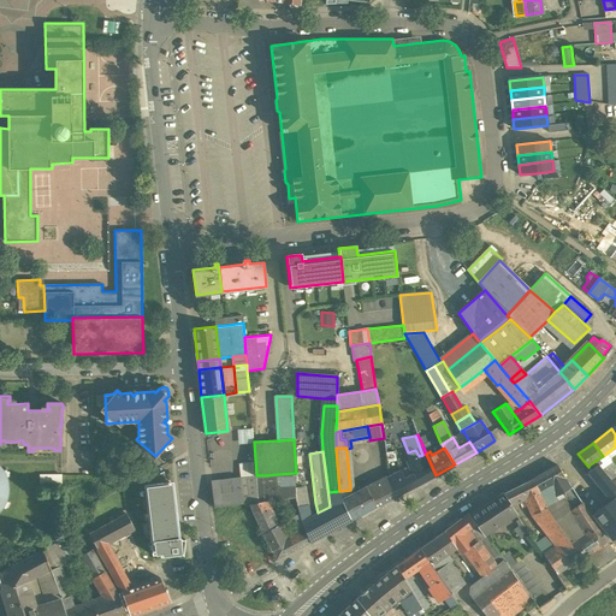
[(410,460),(409,461),(414,474),(418,485),(436,475),(426,454),(422,455),(419,456),(410,460)]
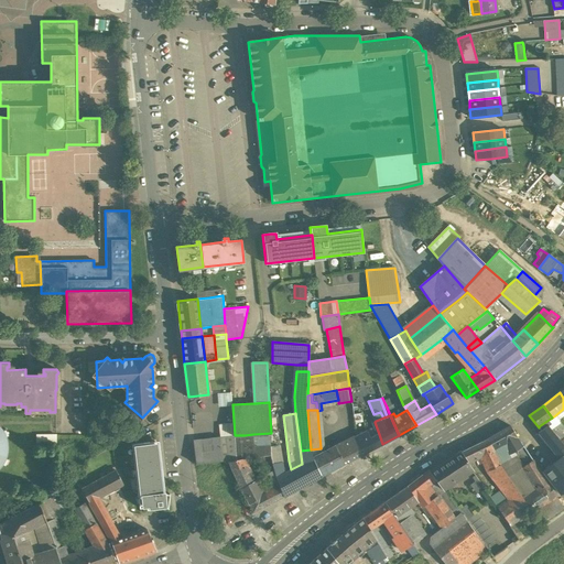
[(552,418),(539,426),(541,430),(548,425),(552,422),(553,422),(557,418),(555,415),(552,418)]
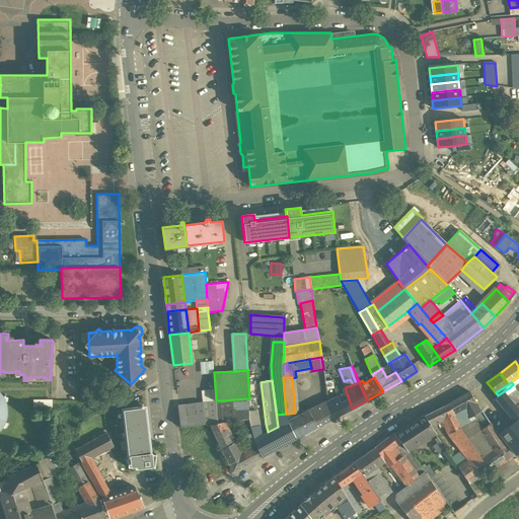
[(253,384),(248,384),(249,398),(249,419),(249,422),(252,432),(253,435),(254,439),(261,436),(253,384)]
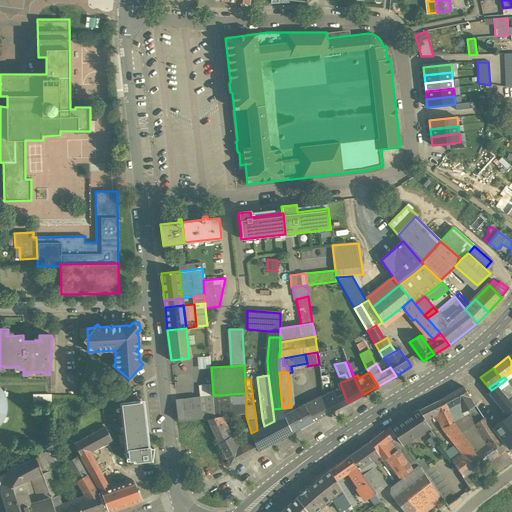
[(511,394),(502,383),(501,383),(497,386),(508,400),(511,396),(511,394)]
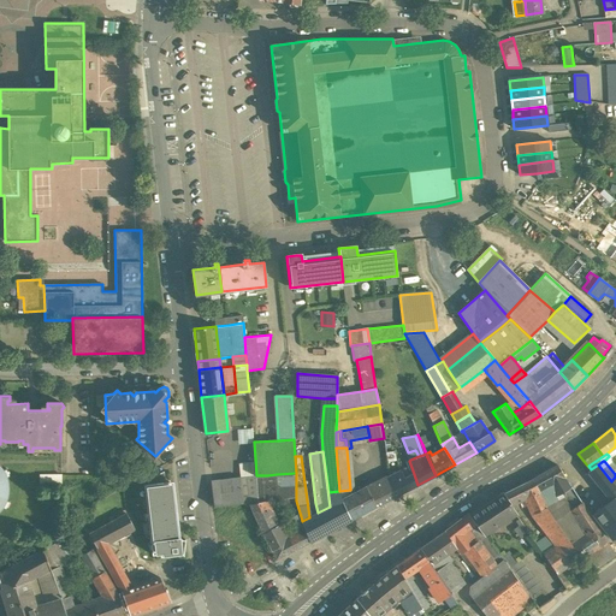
[(557,465),(531,480),(539,492),(550,486),(556,496),(561,493),(572,486),(557,465)]
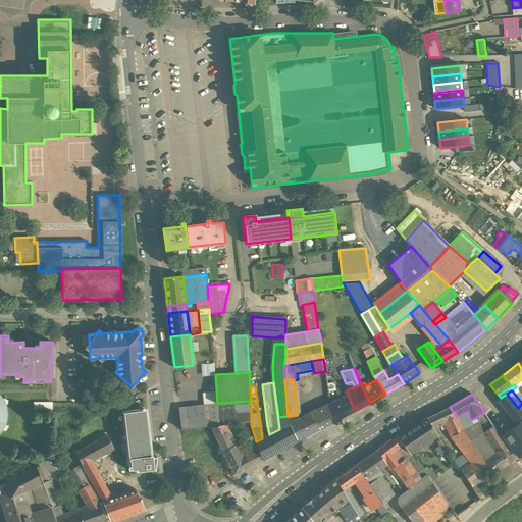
[(519,423),(503,435),(519,456),(521,454),(521,412),(518,408),(507,394),(501,398),(498,400),(514,420),(516,421),(517,420),(519,423)]
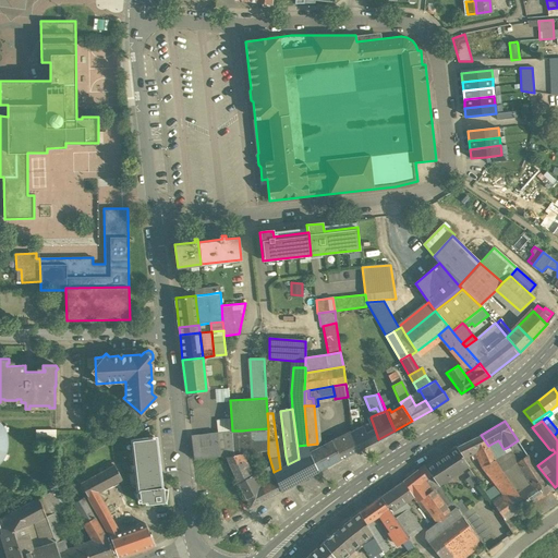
[(363,425),(350,432),(356,450),(378,439),(375,429),(367,434),(363,425)]
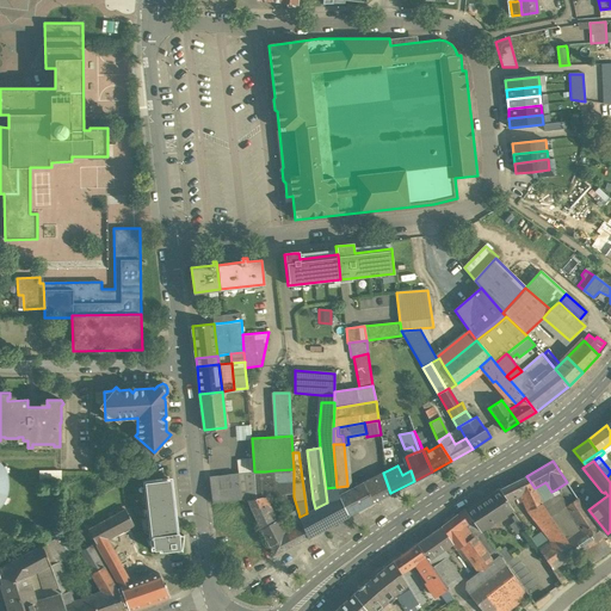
[(294,469),(275,470),(278,495),(294,493),(294,469)]
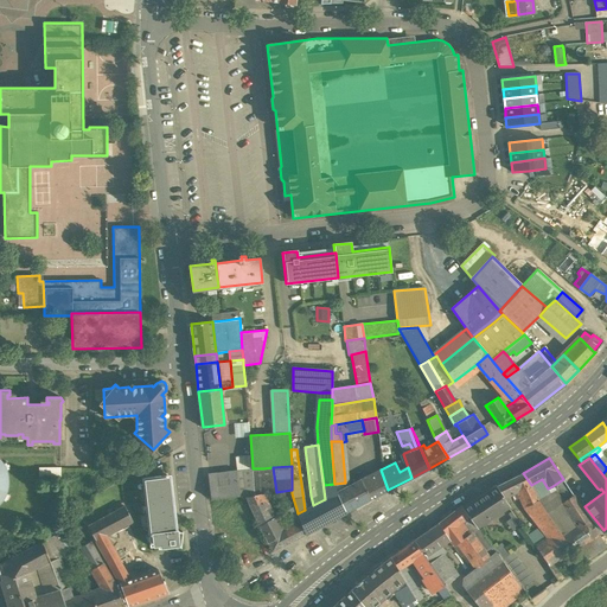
[(253,468),(242,470),(246,496),(247,496),(255,494),(253,468)]
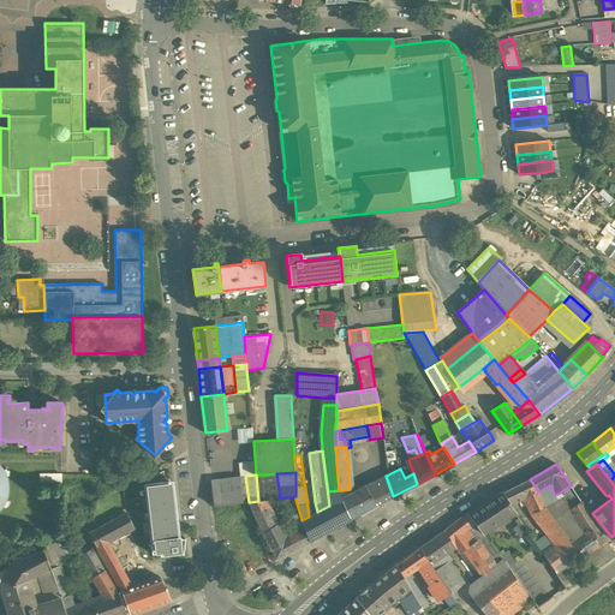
[(268,500),(267,475),(256,475),(258,501),(264,501),(268,500)]
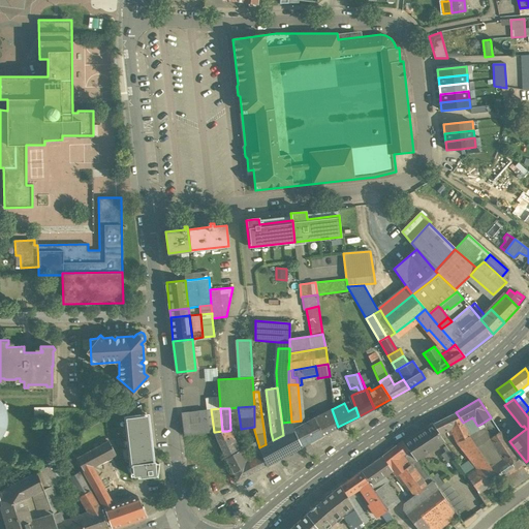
[(207,409),(181,412),(184,435),(209,432),(207,409)]
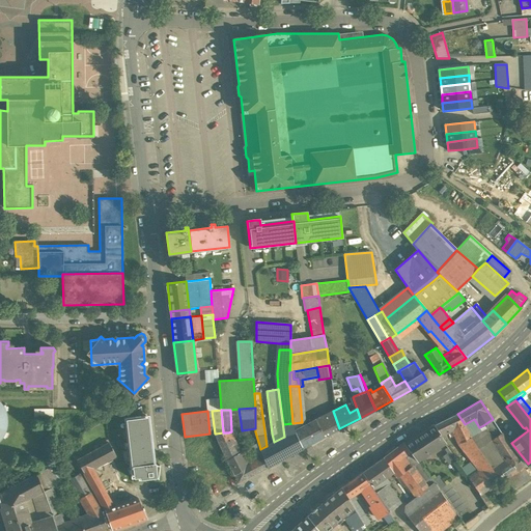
[(333,411),(307,424),(315,441),(339,428),(333,411)]
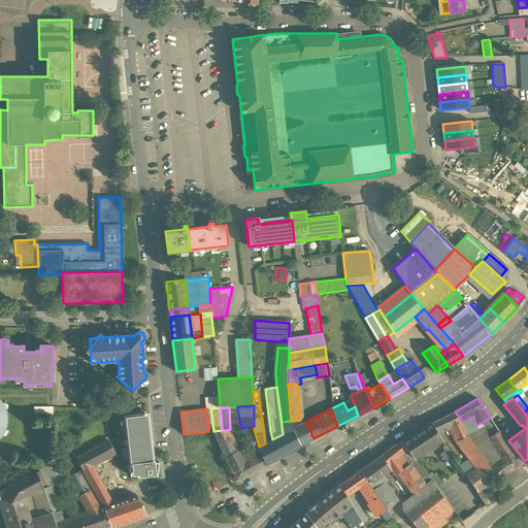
[(455,411),(431,424),(437,432),(451,425),(458,440),(468,434),(467,432),(462,422),(455,411)]
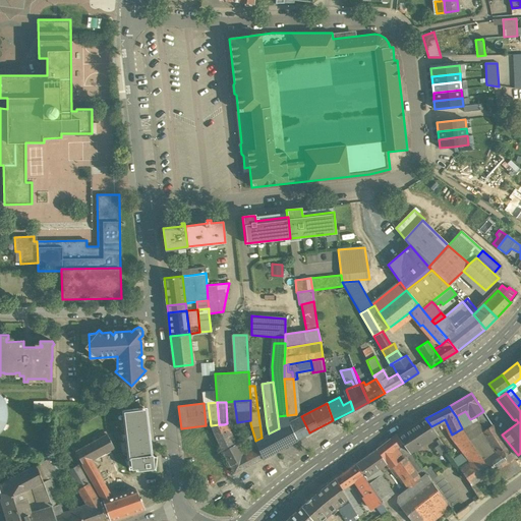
[(131,409),(122,410),(128,459),(130,459),(130,464),(128,464),(129,469),(135,468),(136,471),(154,469),(154,470),(156,470),(157,456),(156,455),(156,456),(153,456),(147,407),(138,408),(131,409)]
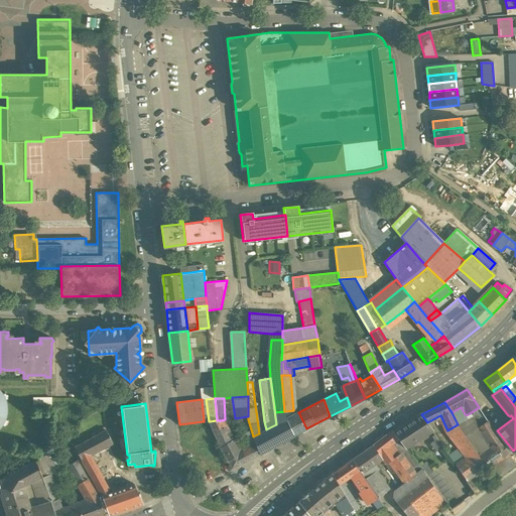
[(452,412),(457,422),(466,415),(461,407),(452,412)]
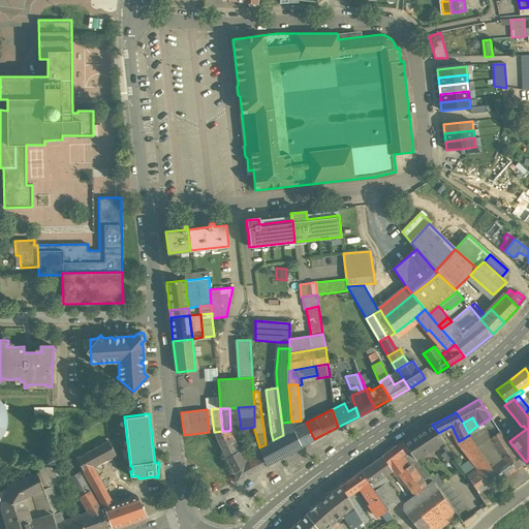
[(491,417),(481,424),(488,432),(497,427),(491,417)]
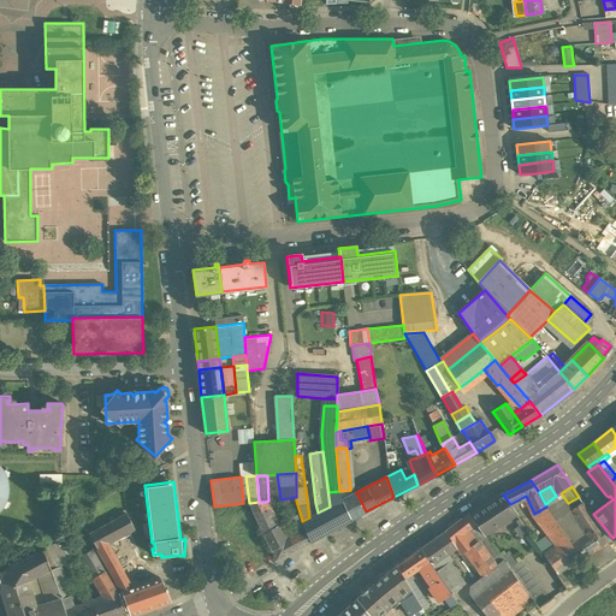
[(339,491),(329,492),(330,507),(318,513),(329,531),(351,519),(342,499),(339,491)]
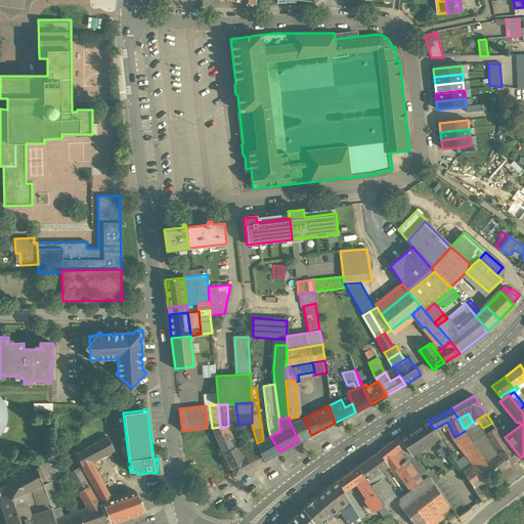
[(303,419),(291,425),(299,441),(311,435),(303,419)]
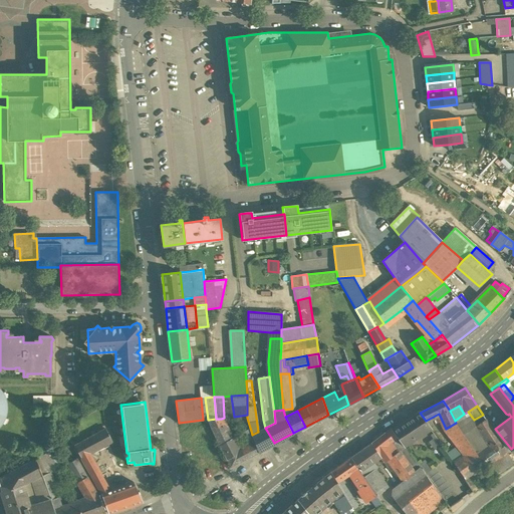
[(474,450),(477,455),(491,445),(474,420),(468,412),(464,414),(455,421),(456,423),(474,450)]
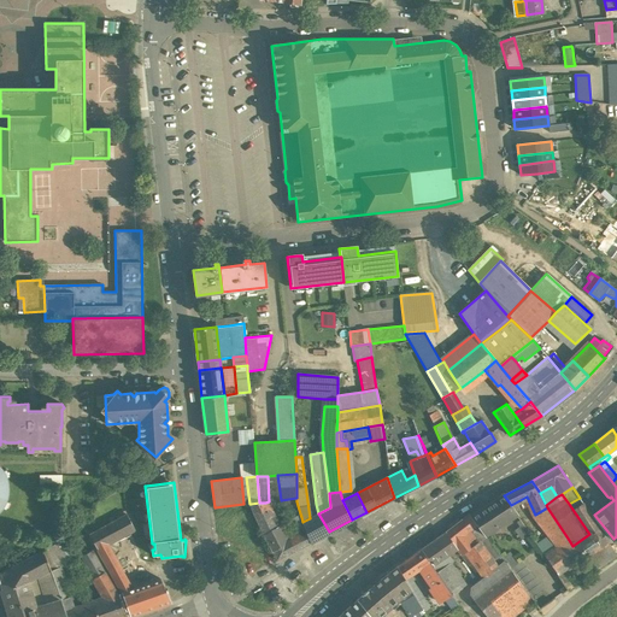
[(504,495),(470,517),(479,528),(485,536),(517,515),(511,505),(504,495)]
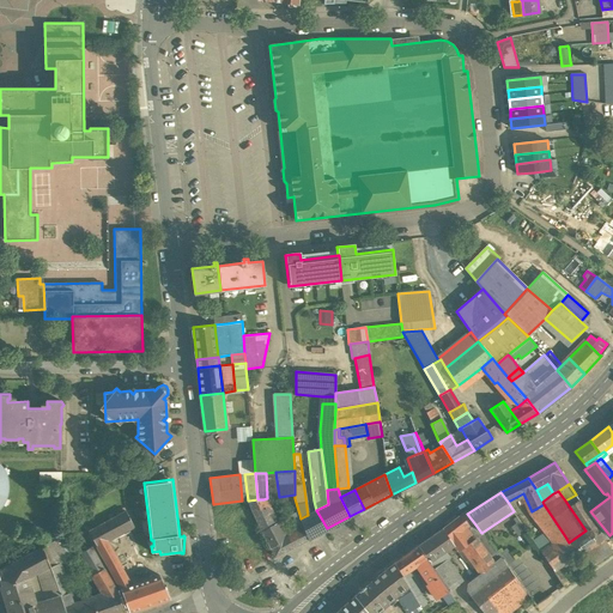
[(595,523),(576,495),(565,501),(586,530),(595,523)]
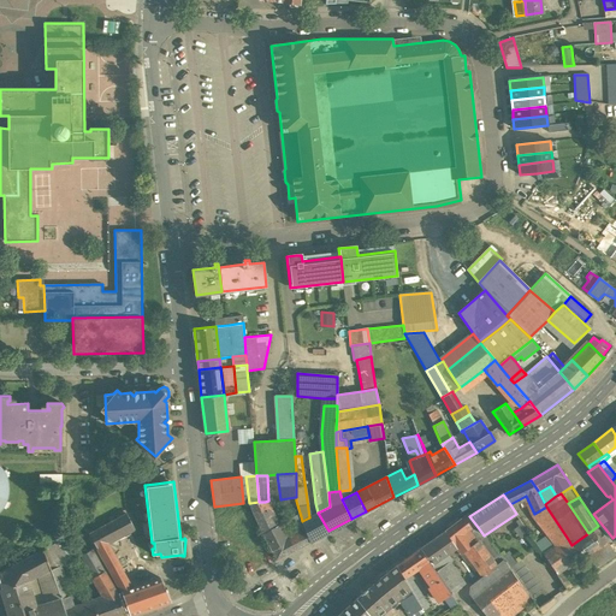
[(259,502),(250,503),(254,514),(267,508),(265,502),(259,502)]
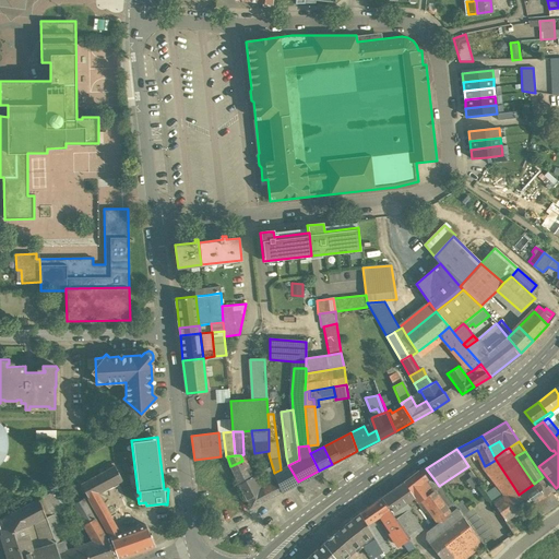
[(496,460),(485,466),(508,494),(515,489),(496,460)]
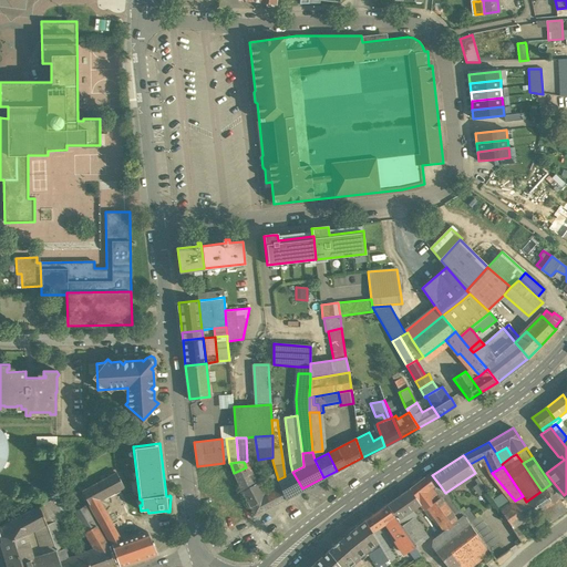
[(246,467),(234,473),(241,491),(254,484),(246,467)]
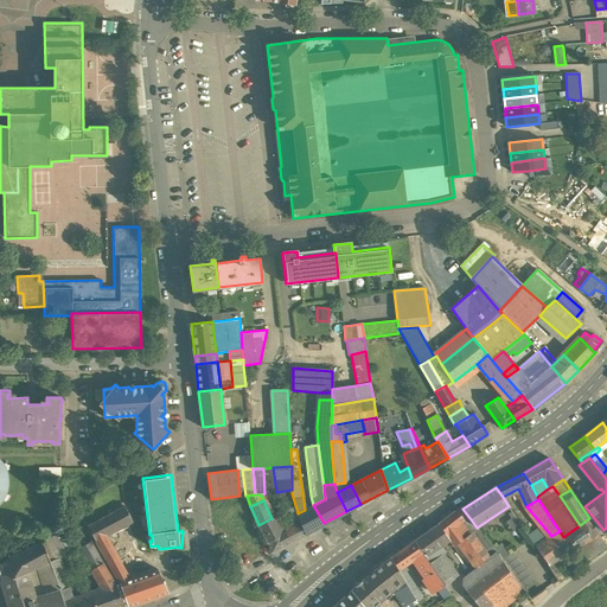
[(125,505),(88,525),(96,541),(107,536),(133,521),(125,505)]
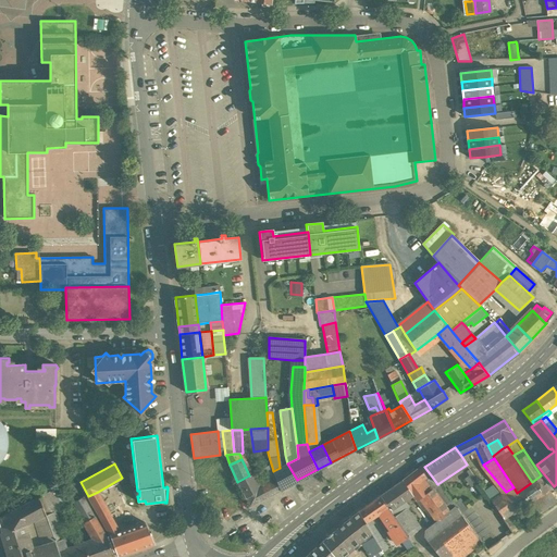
[(297,480),(287,463),(280,468),(273,471),(275,477),(281,489),(297,480)]
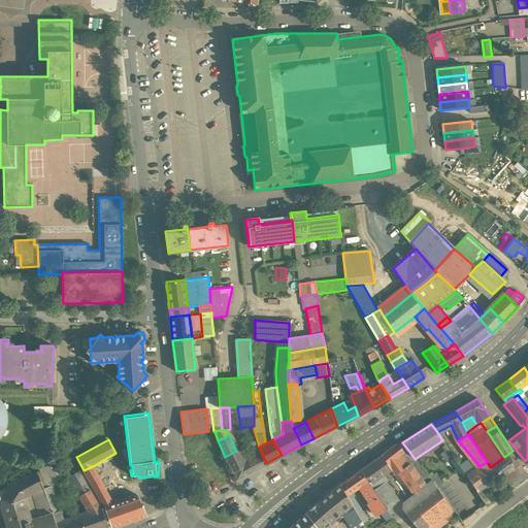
[(402,442),(402,441),(396,444),(402,453),(401,454),(403,458),(404,458),(406,455),(409,452),(402,442)]
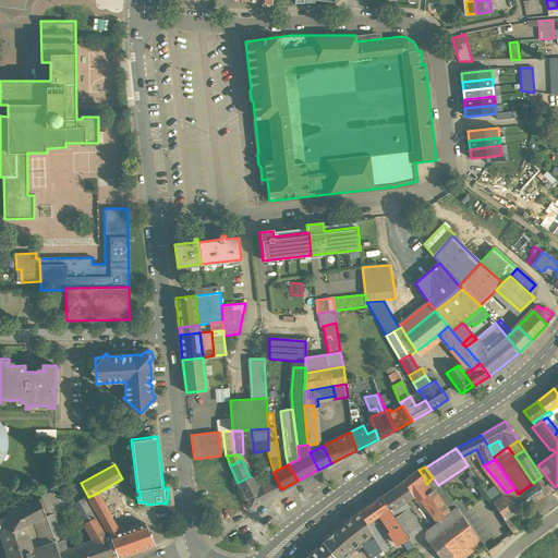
[(419,470),(404,482),(414,493),(416,496),(415,497),(419,500),(423,497),(426,494),(425,493),(431,489),(426,484),(424,480),(425,478),(419,470)]
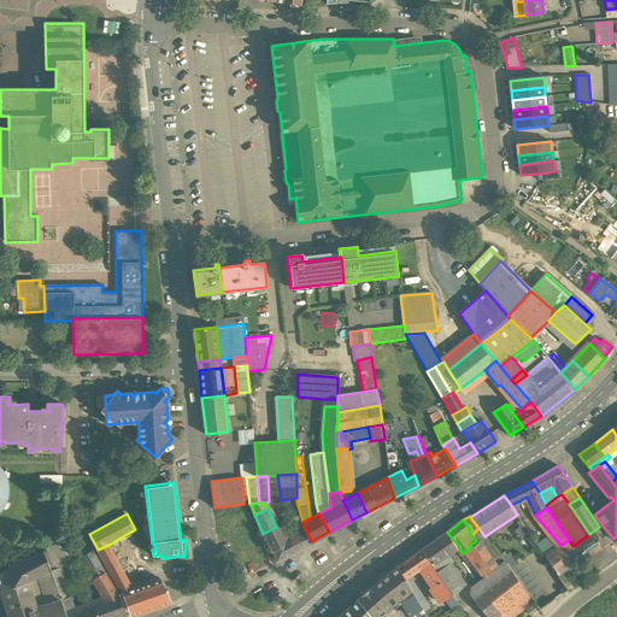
[(519,527),(515,530),(522,539),(529,534),(523,524),(519,527)]
